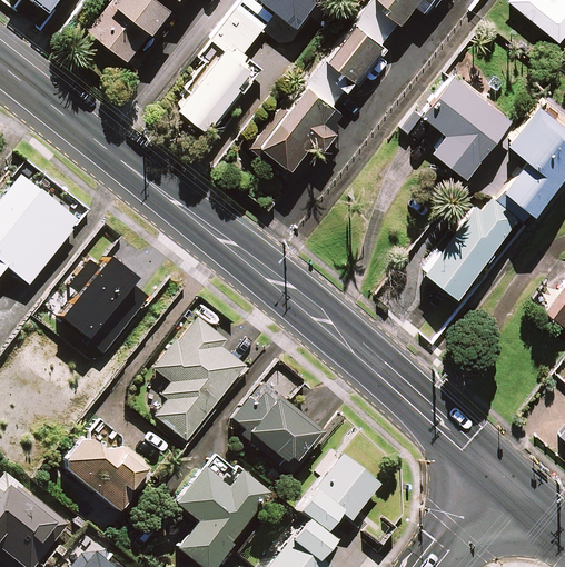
[(46,0),(60,11),(68,0),(46,0)]
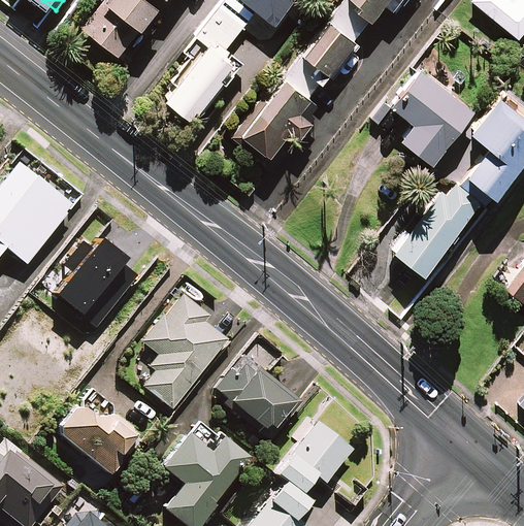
[(162,6),(154,0),(109,0),(87,28),(122,56),(162,6)]
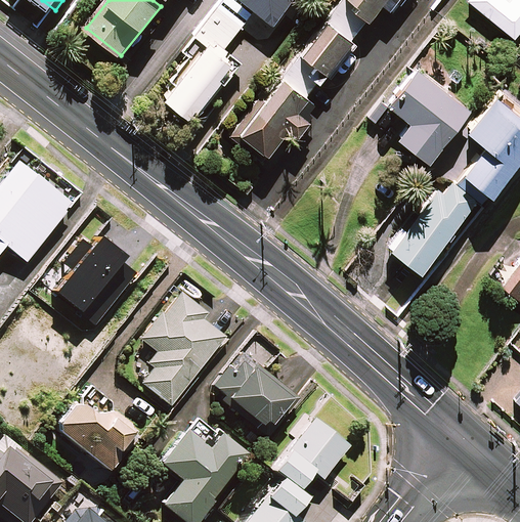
[(294,0),(246,0),(275,24),(294,0)]
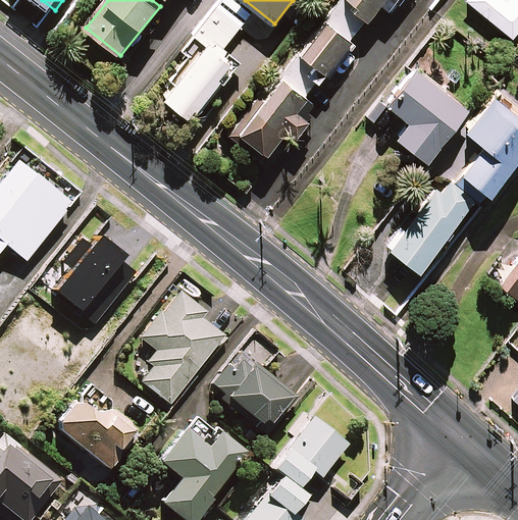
[(344,0),(368,19),(382,3),(393,12),(403,0),(344,0)]
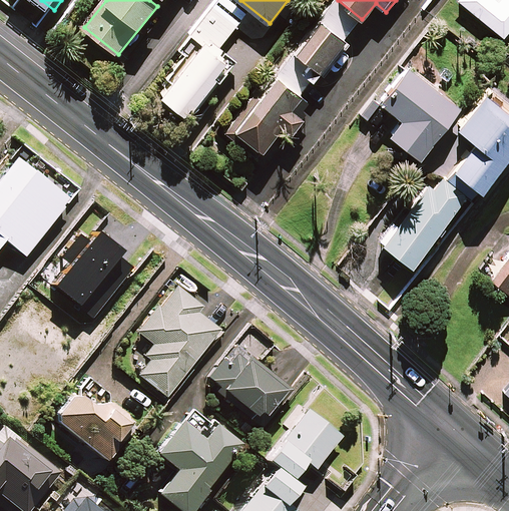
[(508,0),(462,0),(462,1),(506,37),(508,34),(508,0)]
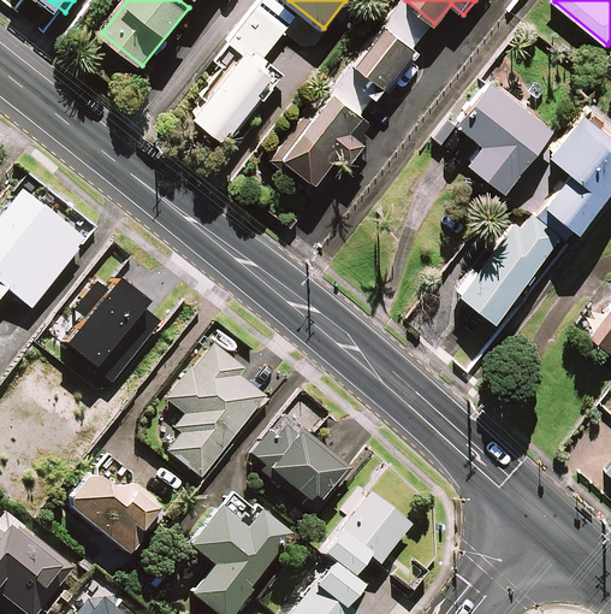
[(265,60),(290,29),(261,6),(232,41),(241,47),(205,92),(211,98),(197,113),(227,136),(279,72),(265,60)]
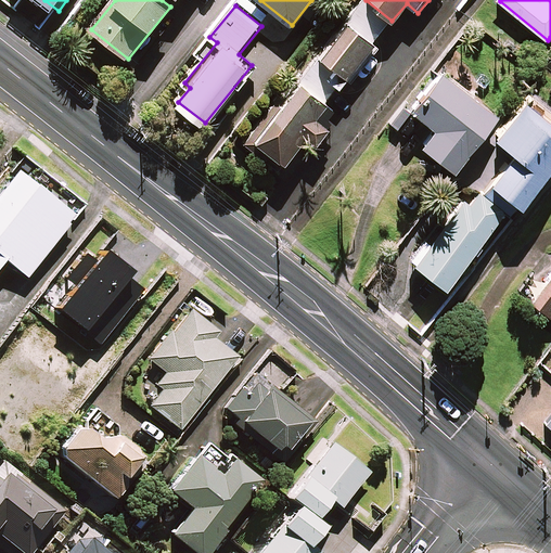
[(323,56),(338,68),(331,78),(343,87),(353,74),(377,42),(350,22),(323,56)]
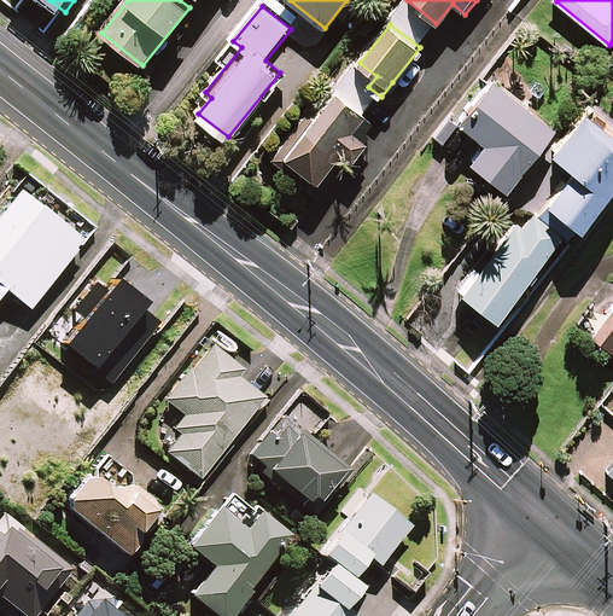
[(537,89),(503,65),(461,121),(486,140),(472,161),(509,189),(556,127),(526,104),(537,89)]
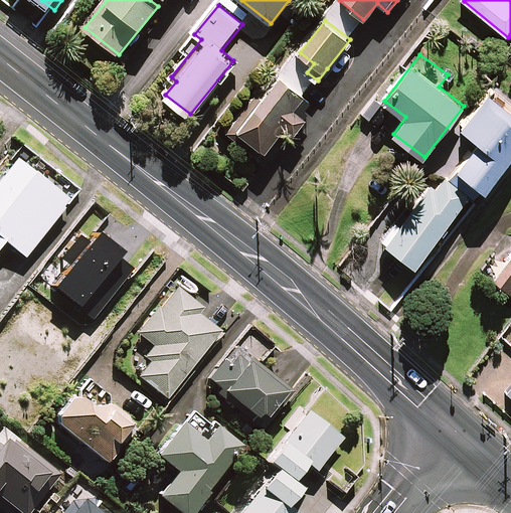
[(305,93),(281,74),(238,129),(266,150),(283,128),(292,135),(307,116),(294,107),(305,93)]
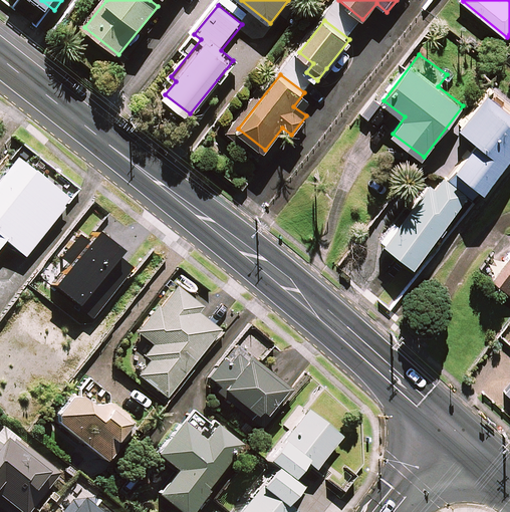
[(509,98),(494,86),(462,126),(479,140),(458,167),(485,189),(509,157),(509,98)]
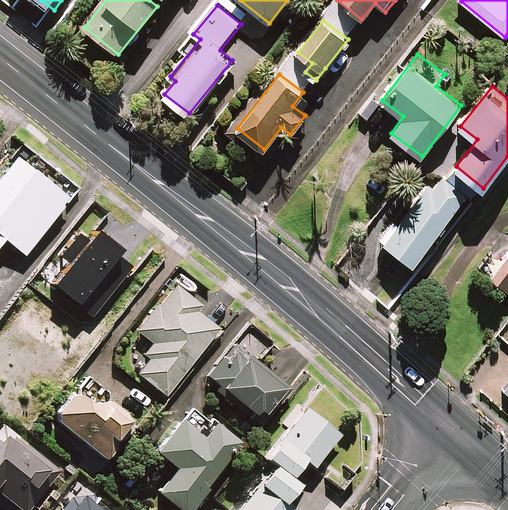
[(71,200),(20,159),(0,183),(0,247),(6,239),(27,256),(71,200)]
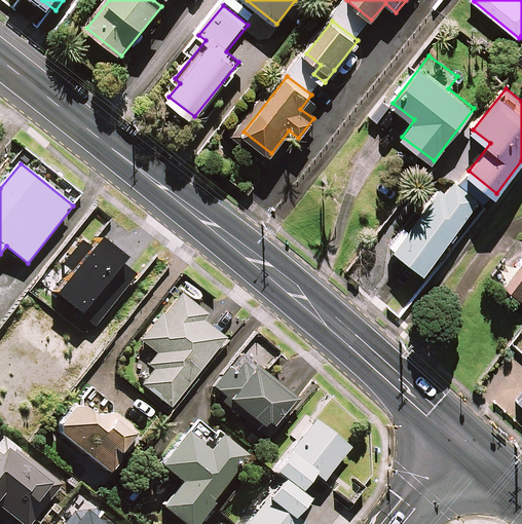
[(447,194),(441,189),(410,227),(406,224),(390,244),(425,270),(478,203),(454,185),(447,194)]
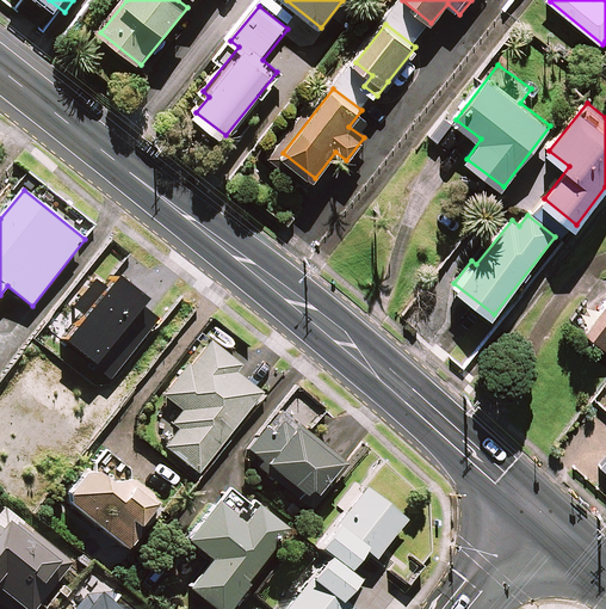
[(56,340),(112,382),(161,315),(106,275),(99,284),(91,278),(69,308),(76,313),(56,340)]
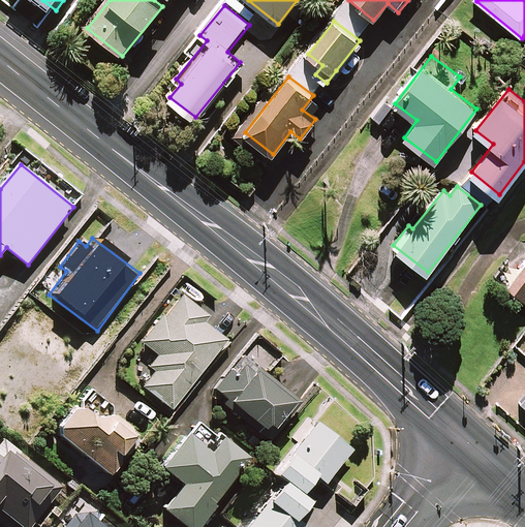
[(524,270),(511,288),(524,299),(524,270)]
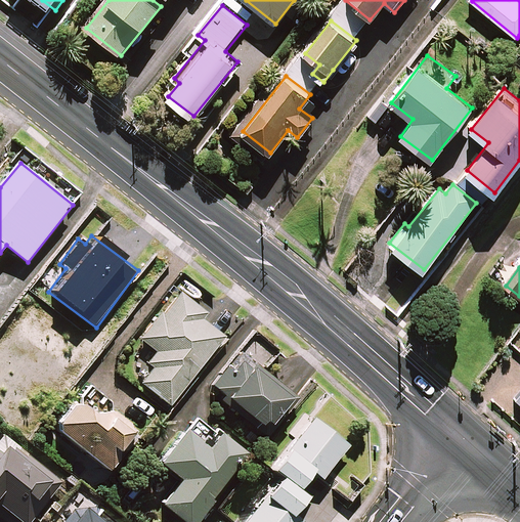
[(209,314),(180,292),(143,340),(160,352),(150,363),(157,368),(144,384),(172,405),(225,338),(204,320),(209,314)]
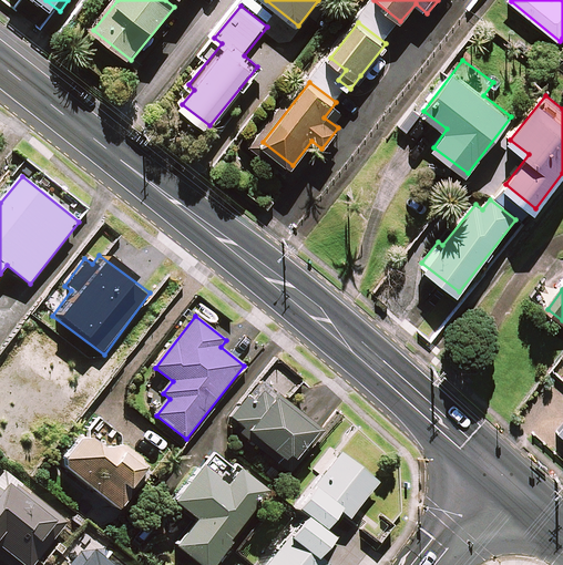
[(325,432),(269,387),(239,422),(295,469),(325,432)]
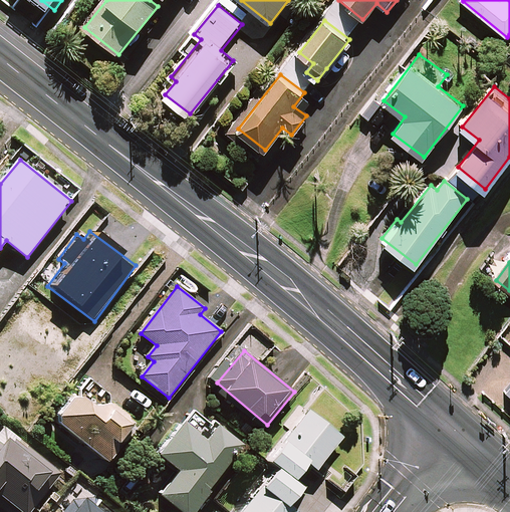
[(88,402),(77,393),(56,420),(105,459),(134,423),(110,404),(88,402)]
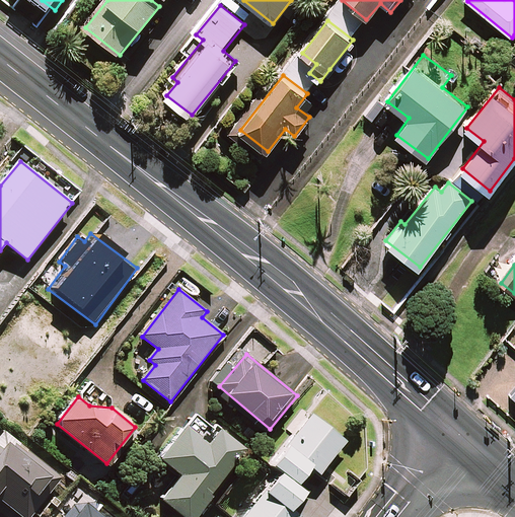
[(346,441),(308,412),(293,433),(297,436),(274,465),(283,471),(268,492),(291,510),(305,491),(296,485),(310,466),(320,474),(346,441)]
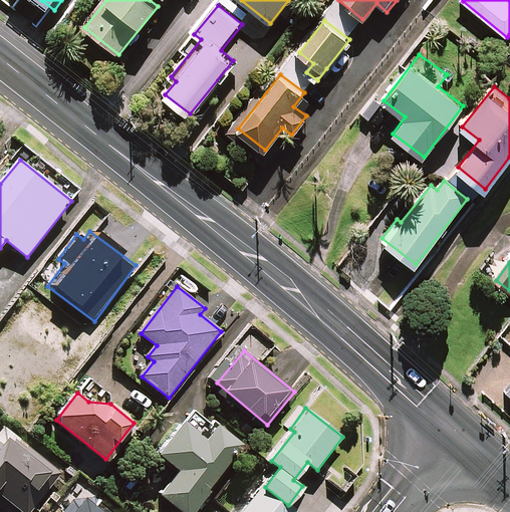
[(206,439),(183,422),(159,454),(179,469),(161,493),(185,511),(192,511),(244,443),(218,424),(206,439)]
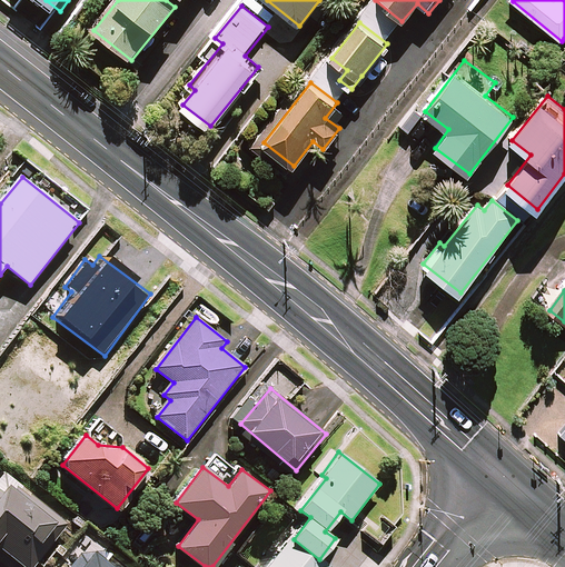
[(35,566),(70,524),(9,474),(0,484),(0,546),(25,566),(35,566)]
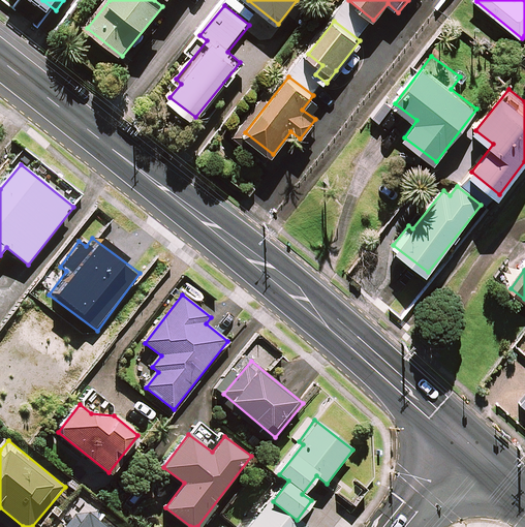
[(115,526),(86,503),(67,526),(115,526)]
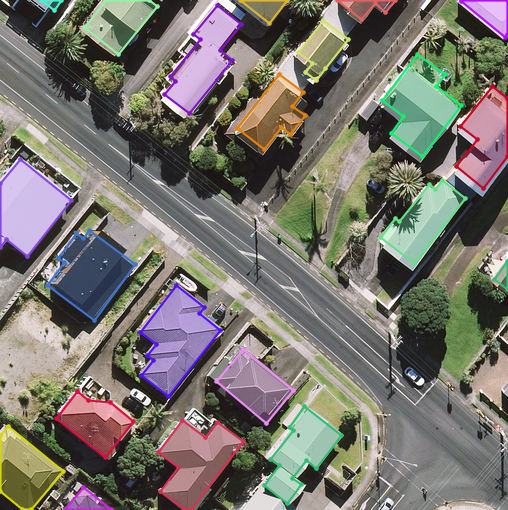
[(284,509),(256,487),(239,509),(284,509)]
